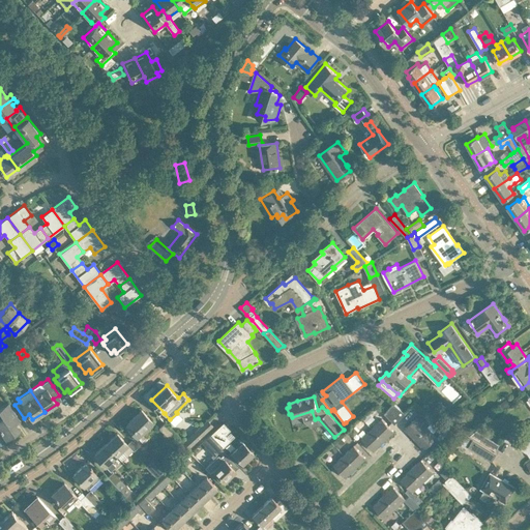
[(506,399),(499,404),(503,409),(510,404),(506,399)]
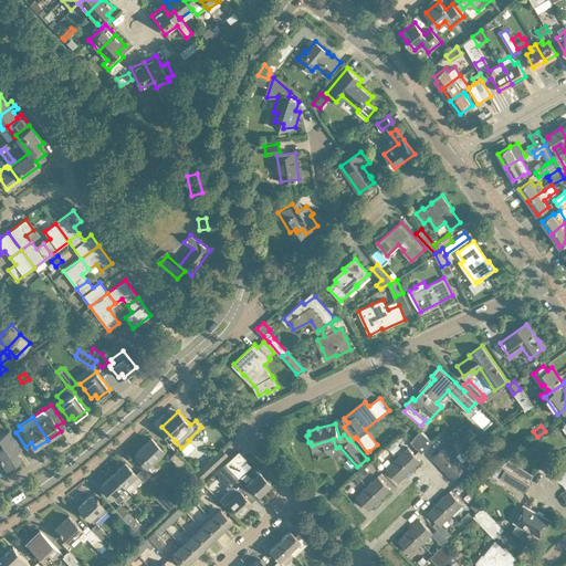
[(420,430),(410,441),(413,444),(422,451),(432,440),(420,430)]
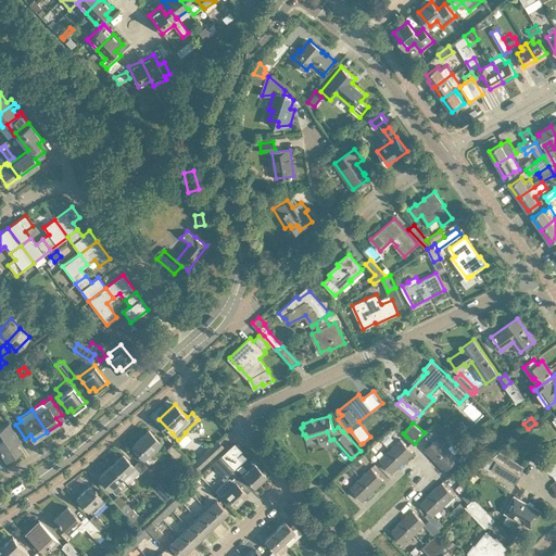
[(12,439),(17,436),(10,424),(0,429),(0,432),(3,438),(0,439),(0,449),(7,458),(20,450),(12,439)]
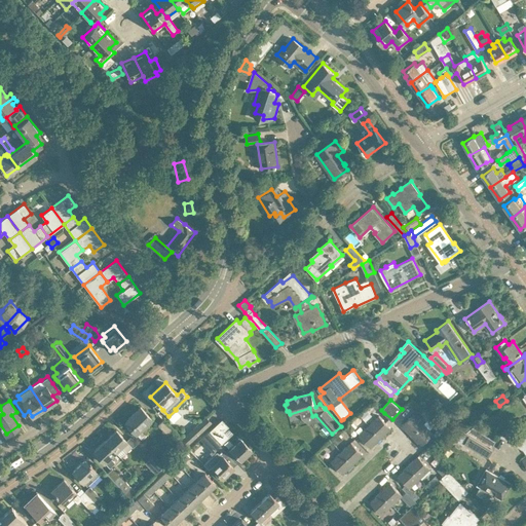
[(124,421),(132,428),(141,439),(147,433),(142,426),(151,417),(140,406),(124,421)]
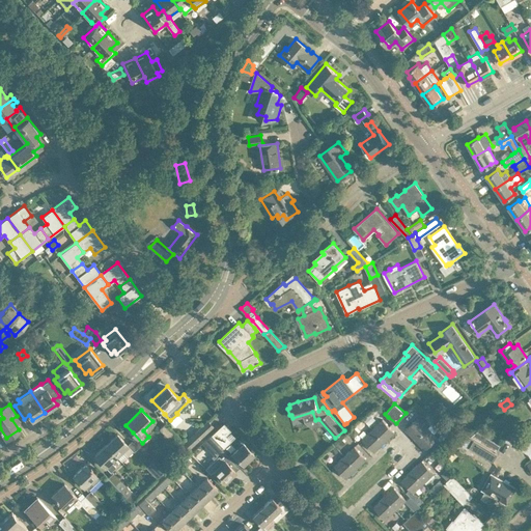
[(375,419),(370,413),(364,419),(369,424),(375,419)]
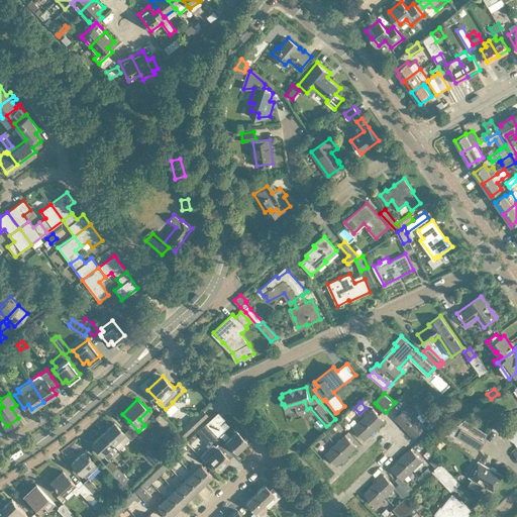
[(407,406),(395,418),(404,428),(417,416),(407,406)]
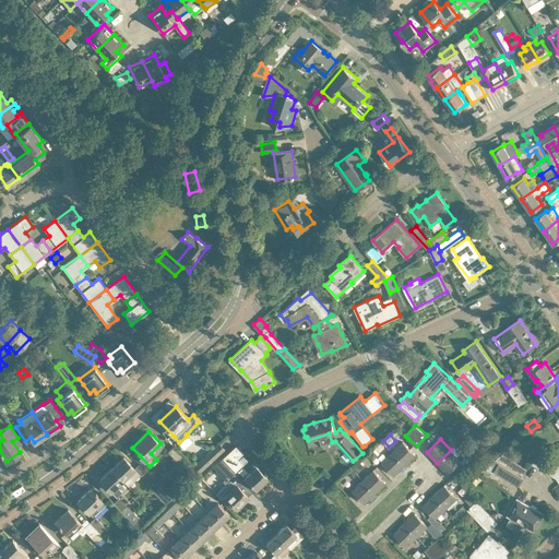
[(415,454),(402,441),(392,451),(405,465),(415,454)]
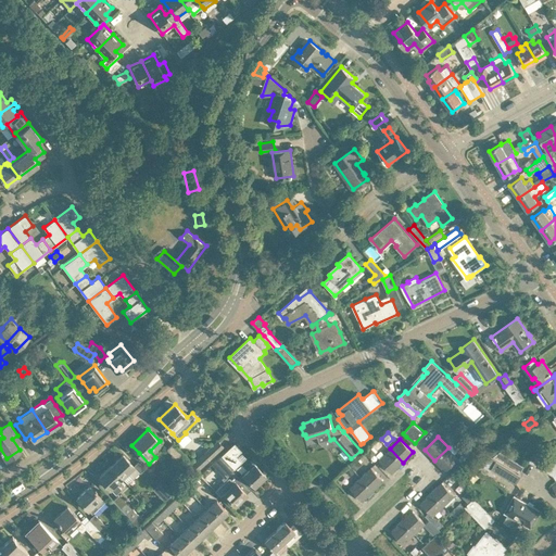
[(192,464),(198,470),(223,446),(217,440),(192,464)]
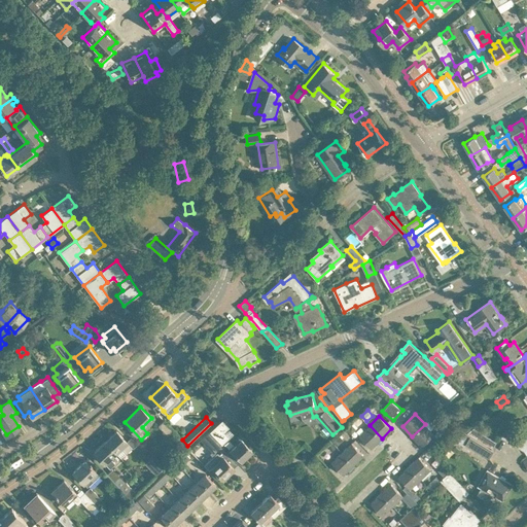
[(157,425),(168,435),(173,430),(164,420),(157,425)]
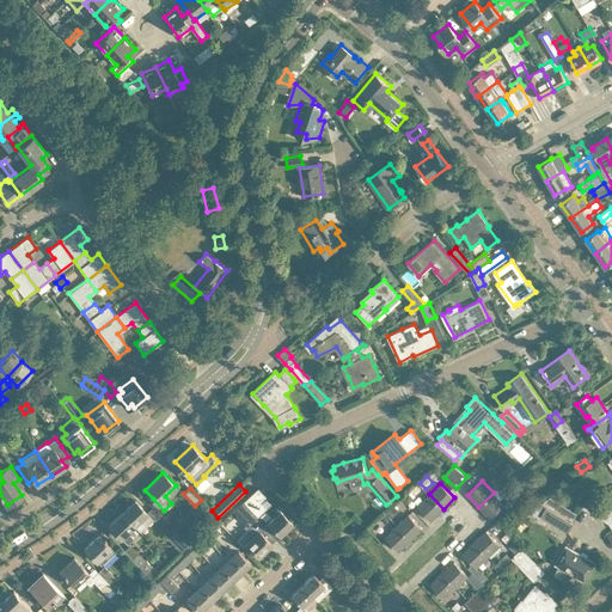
[(265,507),(259,501),(265,495),(258,488),(242,503),(255,515),(256,514),(257,515),(265,507)]
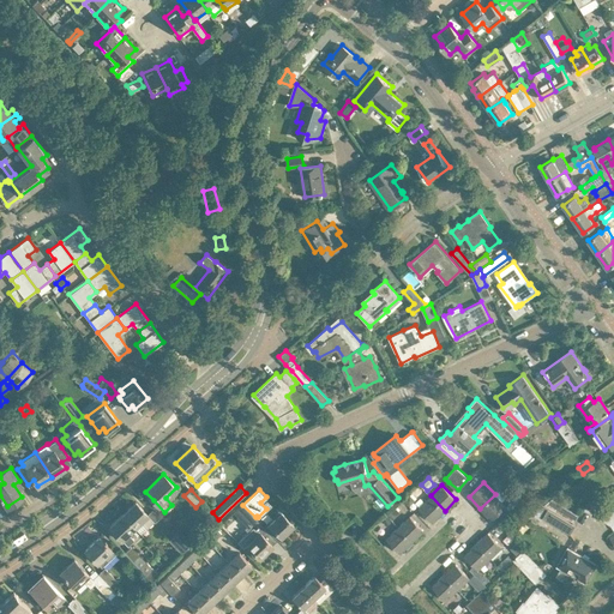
[(492,519),(506,505),(500,499),(504,495),(499,491),(495,494),(480,509),(492,519)]
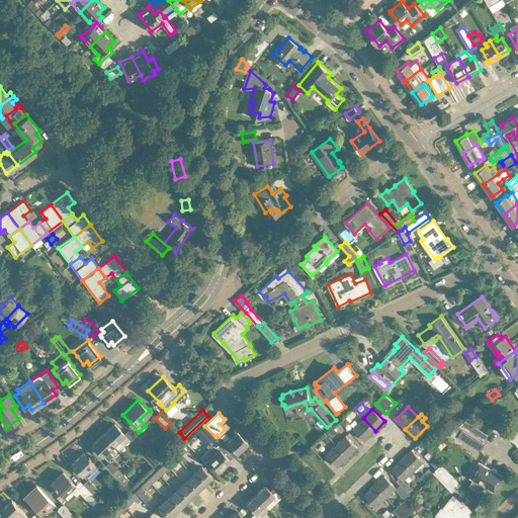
[(353,428),(365,440),(375,431),(363,418),(353,428)]
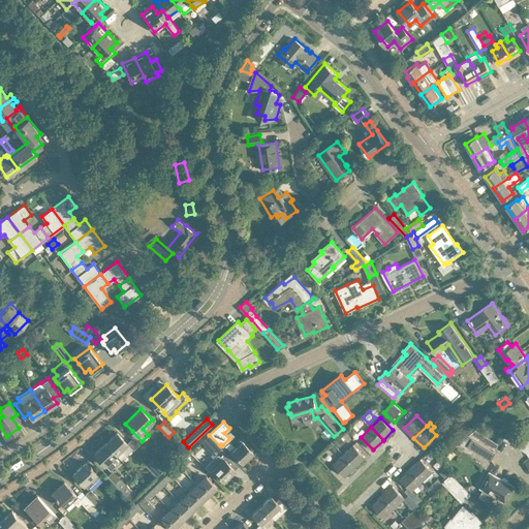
[(504,439),(509,442),(516,432),(510,428),(504,439)]
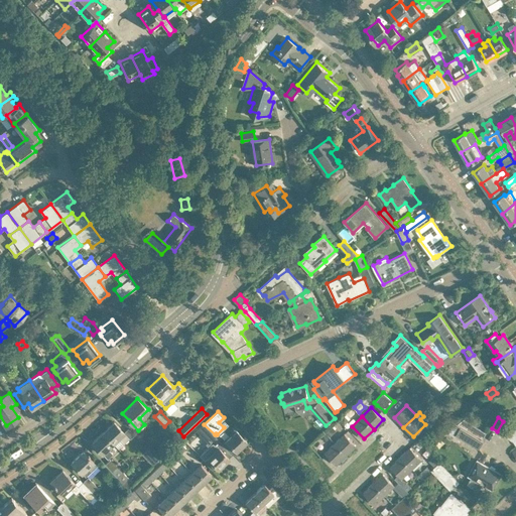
[(458,423),(483,437),(486,431),(464,418),(458,423)]
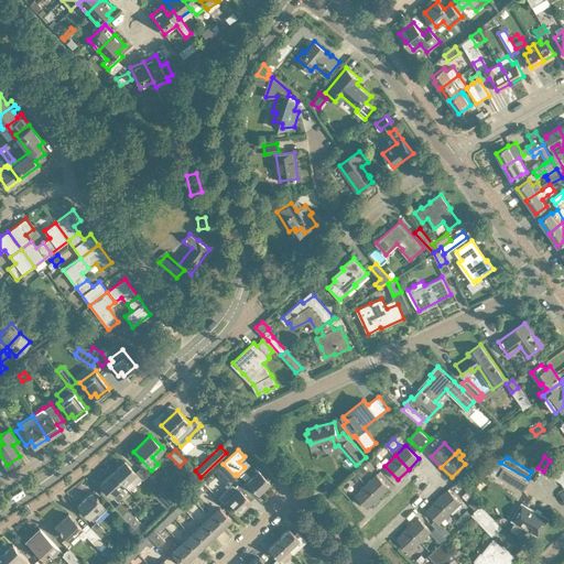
[(141,478),(125,461),(112,472),(123,484),(129,478),(134,484),(141,478)]
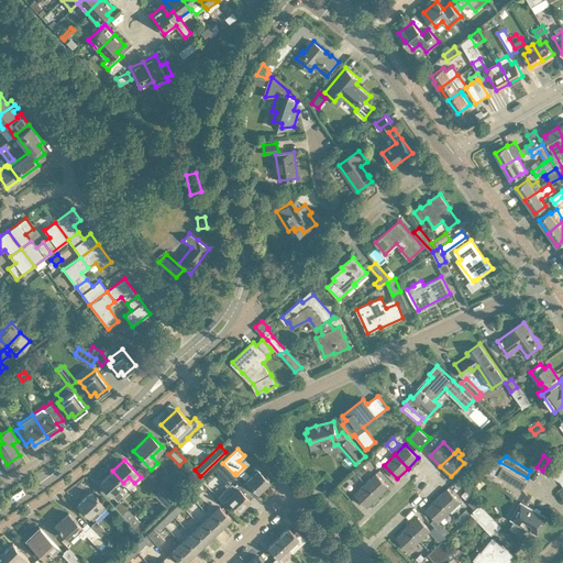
[(555,463),(549,460),(542,471),(549,474),(555,463)]
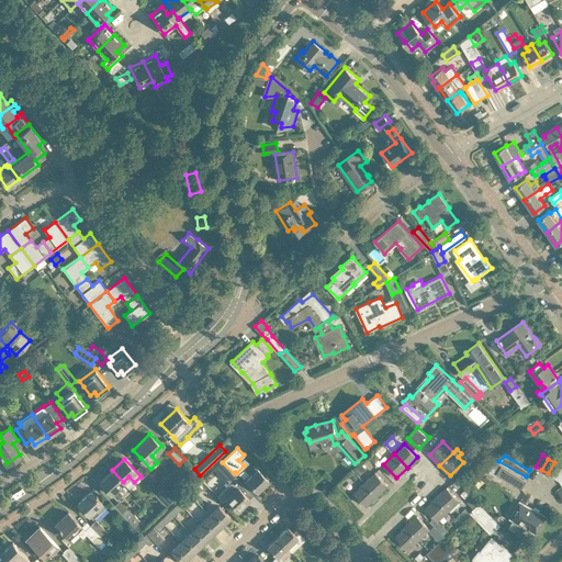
[(554,462),(548,473),(553,478),(560,465),(554,462)]
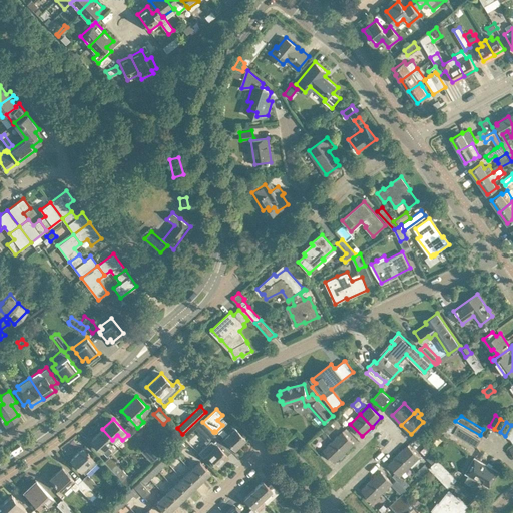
[(206,440),(211,436),(200,423),(195,428),(206,440)]
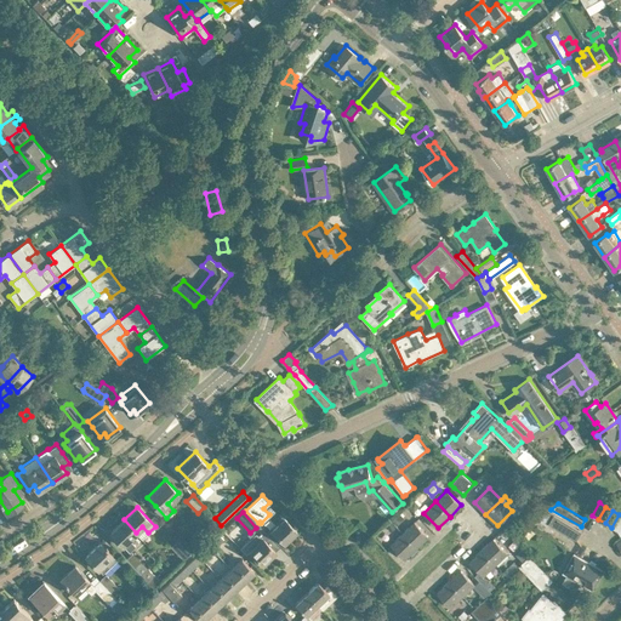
[(562,519),(553,513),(548,523),(557,528),(576,539),(581,530),(562,519)]
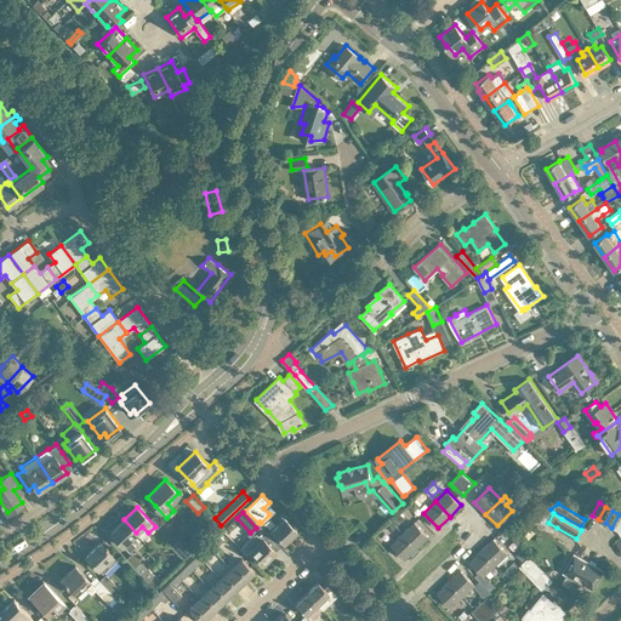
[(284,542),(297,530),(281,516),(275,520),(278,523),(272,529),(284,542)]
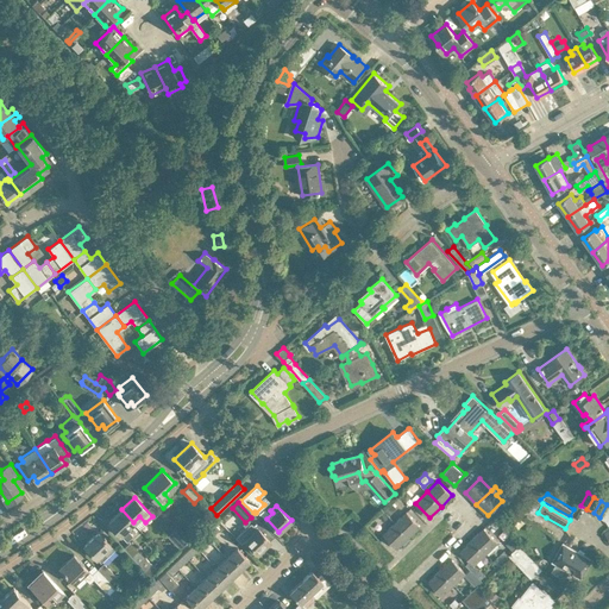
[(133,534),(126,528),(133,522),(121,509),(108,522),(126,541),(133,534)]
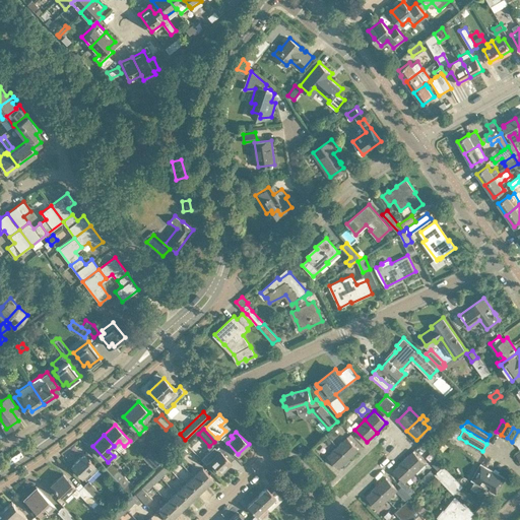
[(352,442),(346,437),(337,446),(349,459),(360,449),(352,442)]
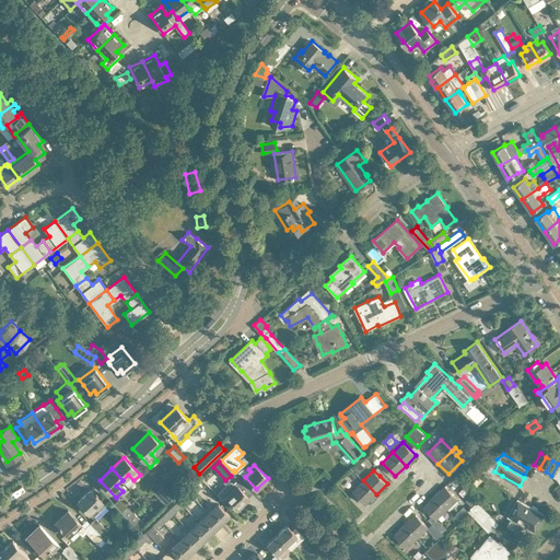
[(234,483),(231,480),(217,493),(222,500),(225,497),(236,508),(248,497),(235,482),(234,483)]
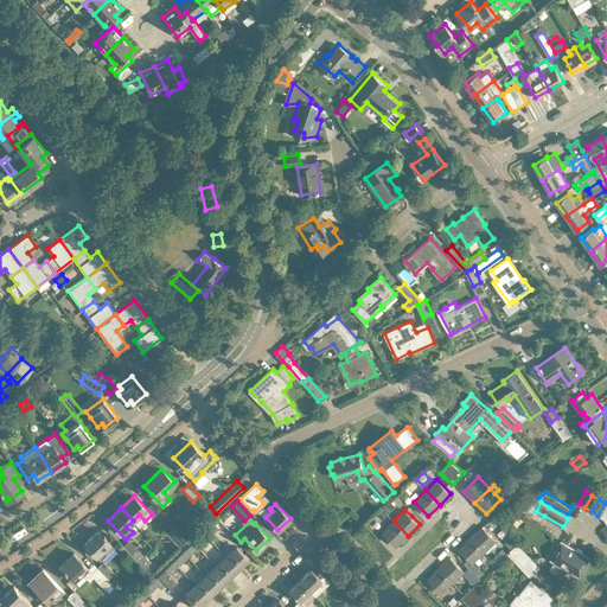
[(394,521),(382,532),(396,547),(408,536),(394,521)]
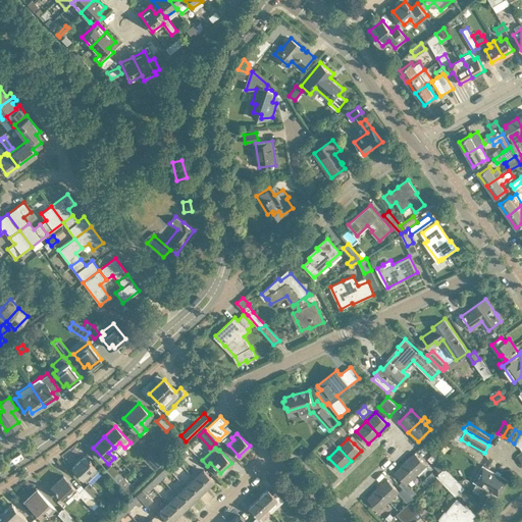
[(184,450),(175,458),(179,462),(184,459),(185,457),(188,454),(184,450)]
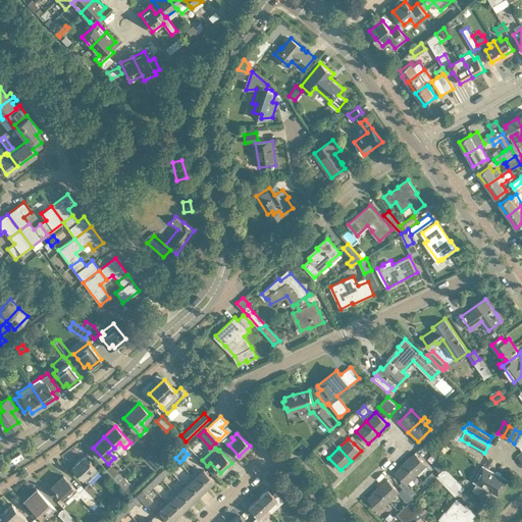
[(149,453),(143,459),(154,470),(160,465),(149,453)]
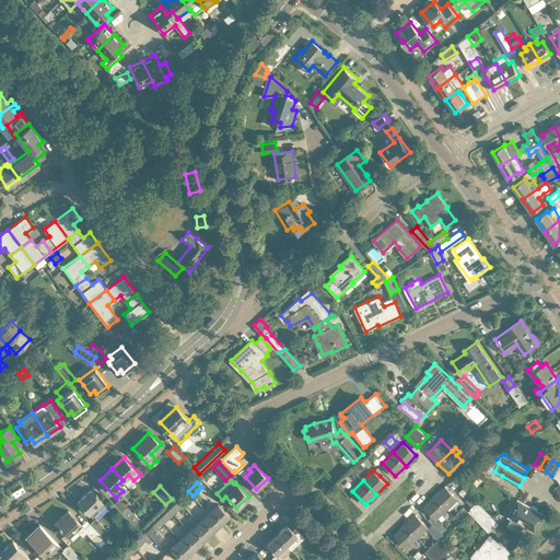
[(457,499),(445,486),(434,496),(446,509),(457,499)]
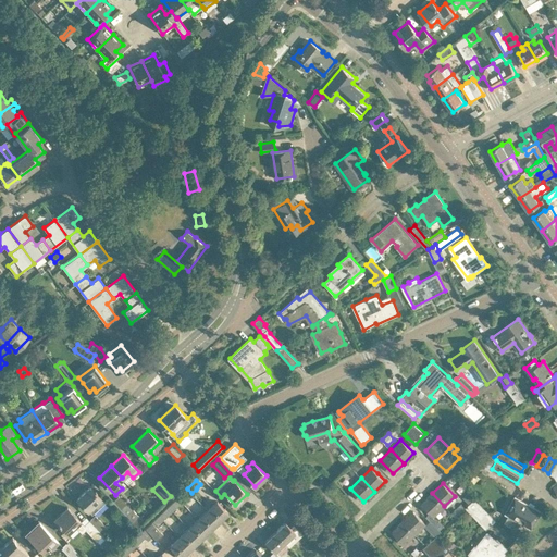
[(76,497),(84,506),(91,514),(104,502),(89,485),(76,497)]
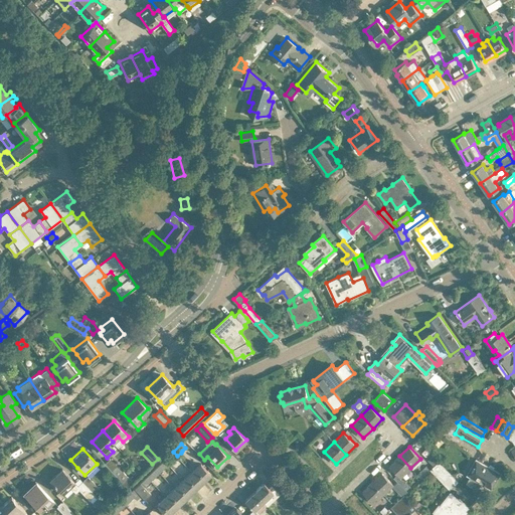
[(173,452),(164,460),(168,464),(169,464),(172,461),(173,460),(177,456),(173,452)]
